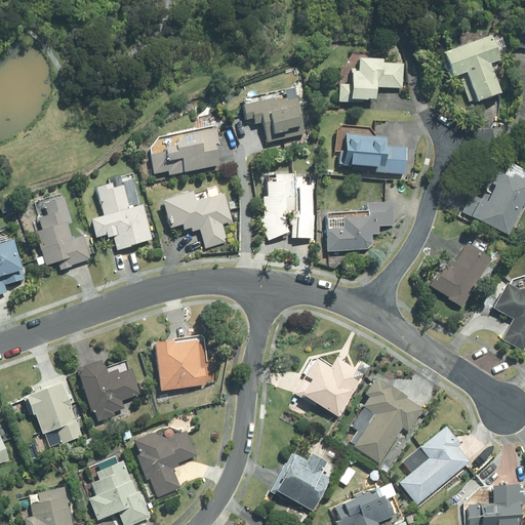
[(499,93),(488,65),(498,61),(489,36),(441,53),(451,78),(463,74),(475,103),(499,93)]
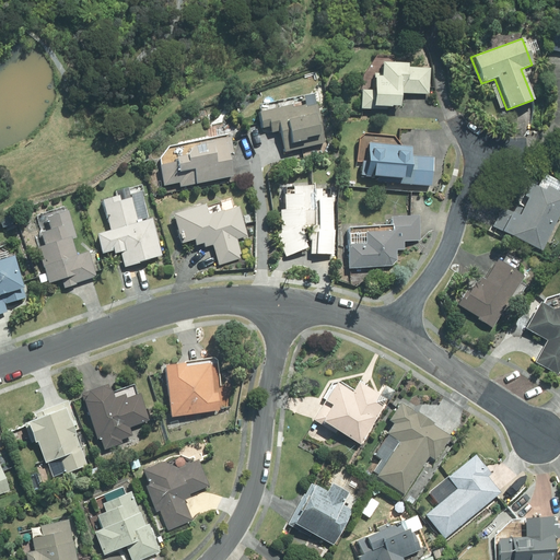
[(360,109),(386,111),(387,108),(391,108),(391,107),(400,107),(400,94),(429,95),(430,69),(407,68),(407,65),(381,63),(381,74),(374,73),(374,91),(361,91),(360,109)]
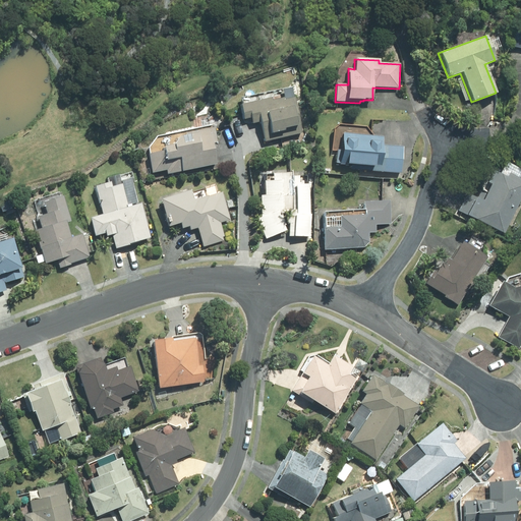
[(264,142),(301,134),(293,99),(283,101),(282,99),(271,101),(271,99),(239,106),(243,120),(250,118),(251,124),(259,122),(264,142)]
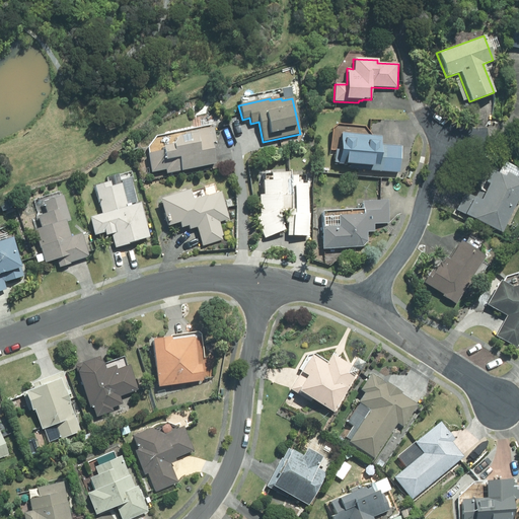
[(166,174),(216,164),(211,143),(216,142),(213,128),(184,133),(184,135),(177,137),(171,145),(161,147),(162,151),(147,154),(151,172),(165,169),(166,174)]
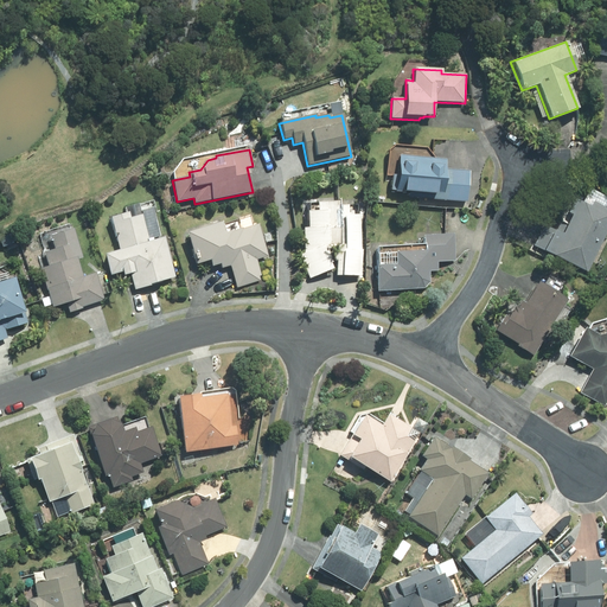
[(467,203),(470,172),(446,170),(446,160),(398,157),(397,177),(391,176),(390,191),(395,191),(395,192),(409,193),(408,198),(467,203)]
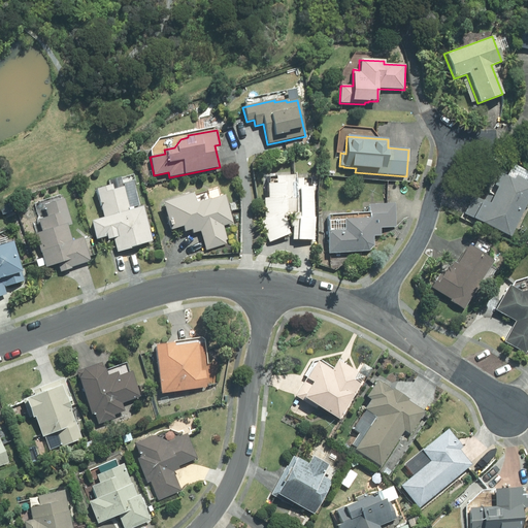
[(510,237),(527,199),(527,183),(515,175),(512,180),(498,173),(492,186),(496,188),(493,195),(487,192),(482,201),(471,196),(463,213),(510,237)]
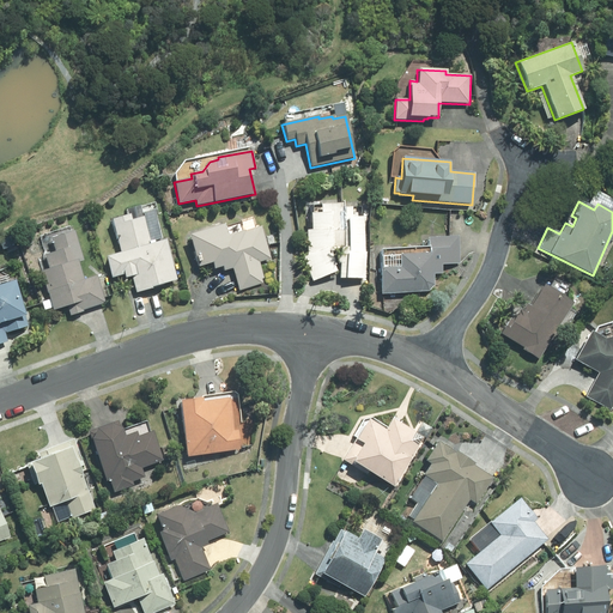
[(343,208),(343,205),(319,206),(320,214),(309,214),(310,231),(305,231),(307,256),(302,259),(313,283),(335,272),(328,253),(338,252),(338,265),(340,265),(340,279),(364,279),(365,254),(364,254),(362,218),(351,219),(351,208),(343,208)]
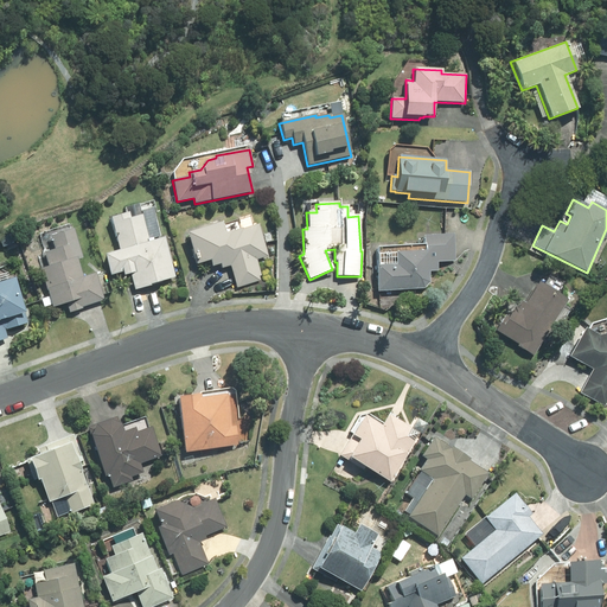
[(109,218),(119,251),(104,255),(110,276),(122,273),(123,276),(129,274),(134,291),(160,283),(160,282),(174,278),(164,238),(152,242),(152,240),(160,237),(155,221),(145,224),(142,215),(129,218),(128,213),(109,218)]
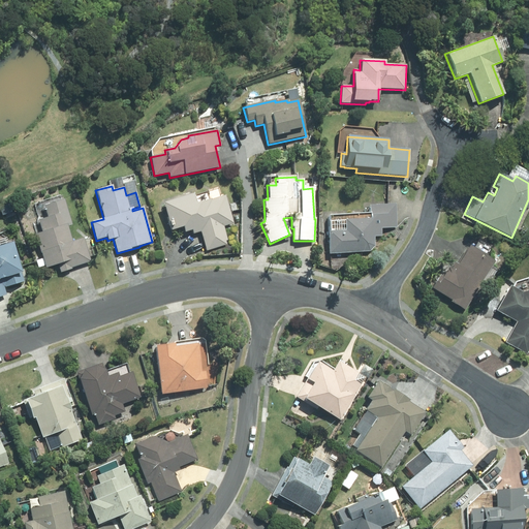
[(206,251),(226,245),(225,241),(227,241),(223,226),(234,224),(225,195),(211,200),(211,199),(195,204),(192,194),(162,204),(170,231),(182,227),(184,234),(191,231),(192,235),(200,232),(206,251)]
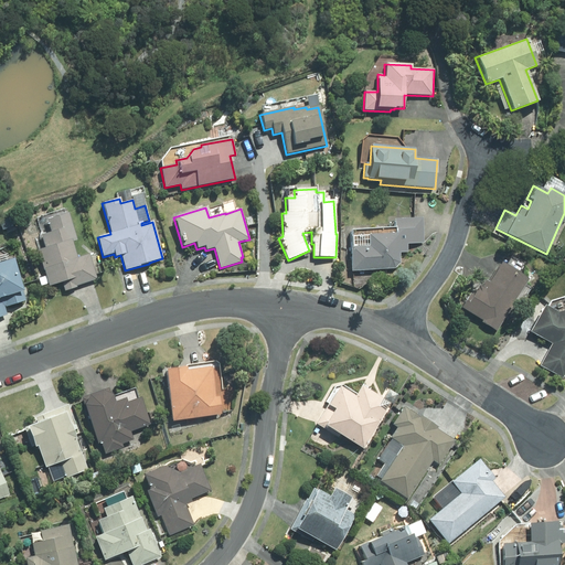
[(36,251),(49,287),(62,283),(64,292),(76,288),(76,287),(96,280),(88,255),(77,258),(72,243),(77,241),(67,213),(46,220),(50,233),(40,235),(44,248),(36,251)]
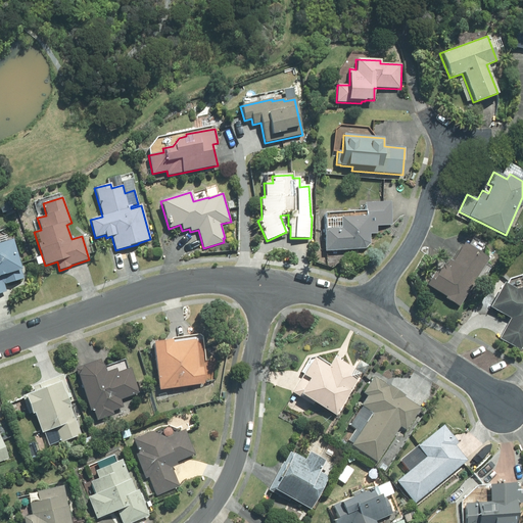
[(8,201),(0,204),(0,208),(2,214),(11,210),(8,201)]
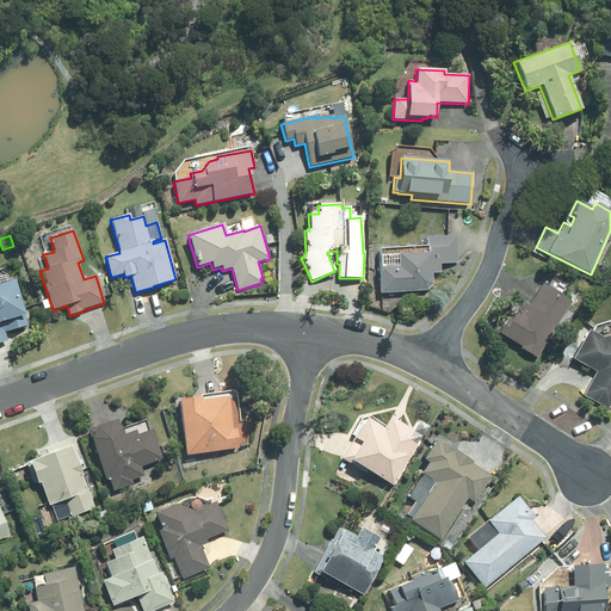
[(378,295),(426,291),(431,287),(431,275),(440,275),(439,265),(458,264),(456,236),(426,239),(427,247),(378,251),(380,269),(377,269),(378,295)]
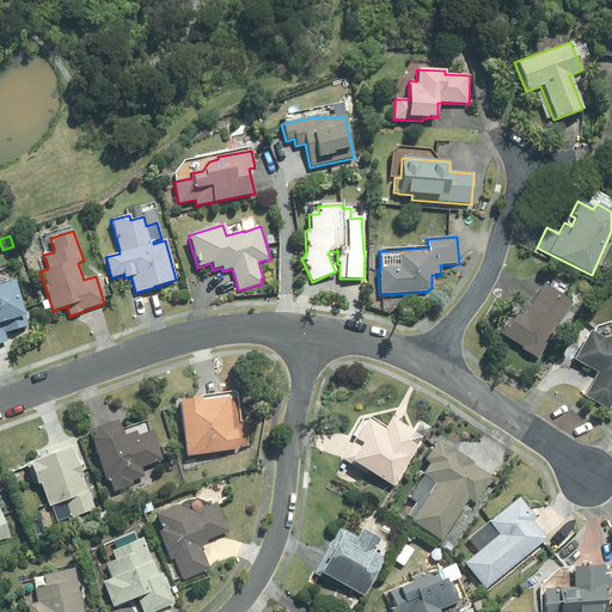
[(0,343),(7,342),(5,334),(28,326),(14,282),(0,286),(0,343)]
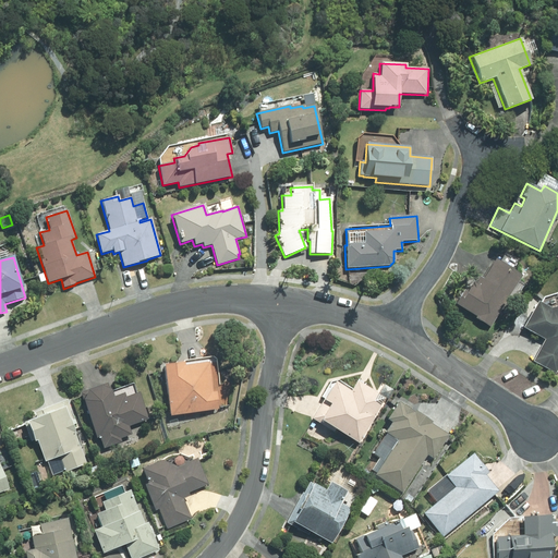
[(489,328),(522,277),(495,259),(482,280),(478,278),(474,284),(473,283),(471,286),(470,286),(465,292),(463,291),(456,304),(476,317),(475,319),(489,328)]
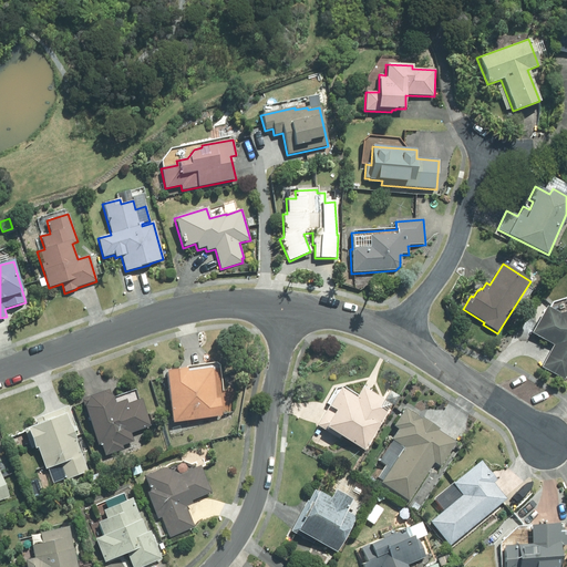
[(542,368),(565,380),(566,375),(566,312),(559,315),(546,308),(532,333),(554,346),(542,368)]
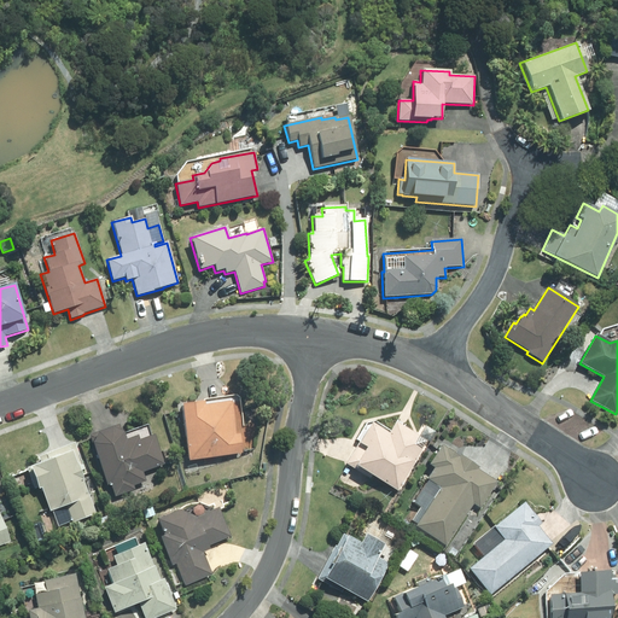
[(188,462),(242,454),(239,435),(234,435),(229,402),(203,406),(202,402),(180,406),(188,462)]
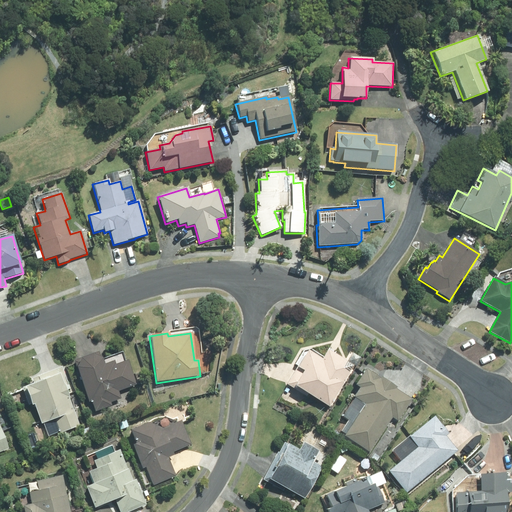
[(286,385),(306,397),(307,395),(329,408),(350,373),(349,373),(353,366),(346,362),(346,361),(327,350),(321,360),(307,351),(298,367),(297,367),(286,385)]
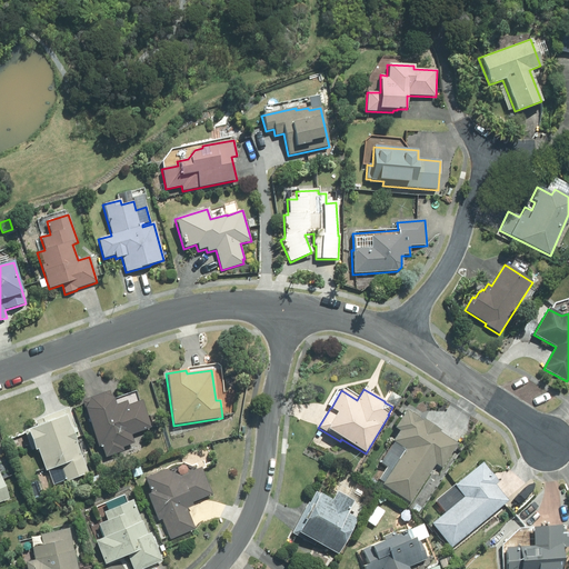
[(131,436),(151,428),(141,401),(128,406),(126,402),(115,406),(109,391),(81,401),(98,448),(100,447),(105,458),(123,451),(122,448),(133,445),(131,436)]
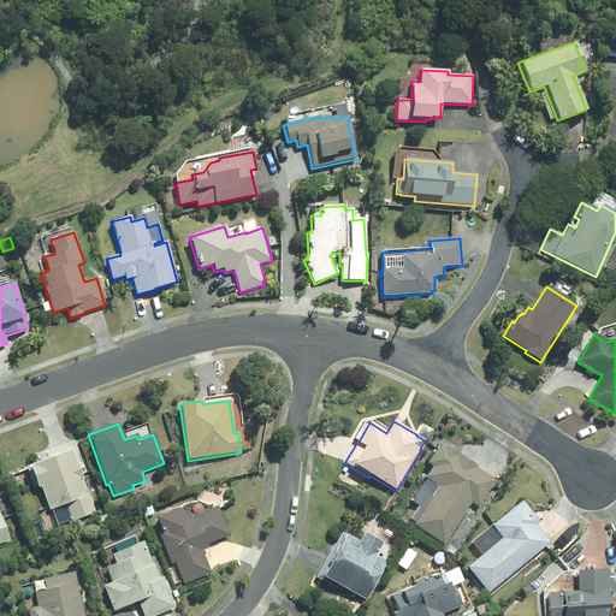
[(73,442),(37,456),(40,462),(25,468),(34,487),(36,487),(36,489),(39,487),(48,511),(65,504),(72,522),(95,513),(82,479),(78,469),(84,468),(73,442)]
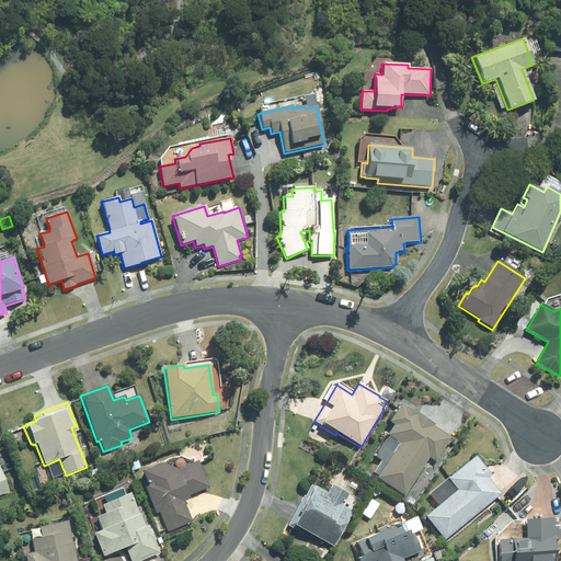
[(404,409),(400,405),(389,423),(393,426),(388,435),(400,444),(377,479),(404,496),(430,459),(436,462),(451,438),(433,426),(434,425),(418,414),(416,415),(404,408),(404,409)]
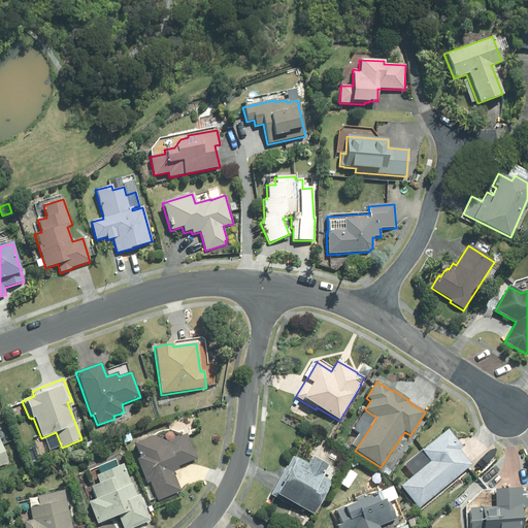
[(141,397),(151,394),(146,383),(137,387),(141,397)]
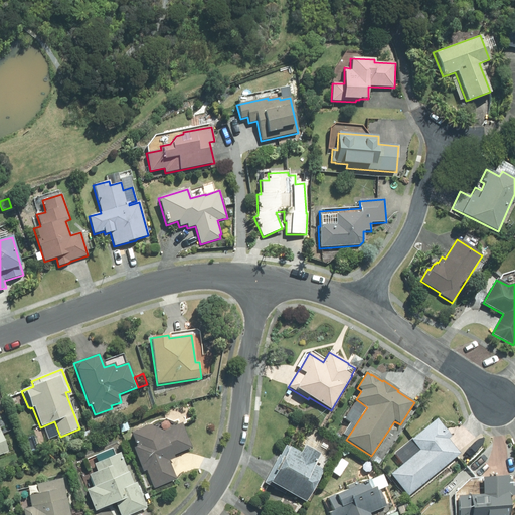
[(407,496),(460,453),(448,439),(451,437),(436,418),(410,440),(419,450),(389,474),(407,496)]
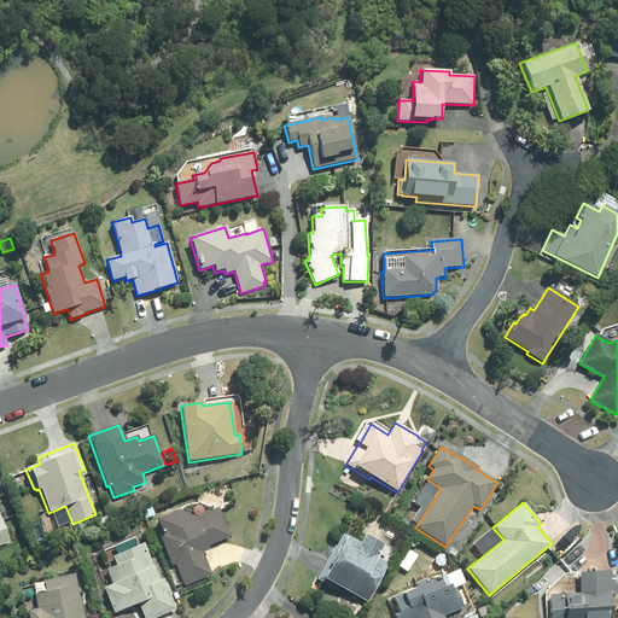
[(231,538),(217,508),(196,518),(178,511),(156,520),(163,537),(159,538),(170,566),(175,565),(185,587),(211,576),(202,553),(209,551),(208,547),(231,538)]
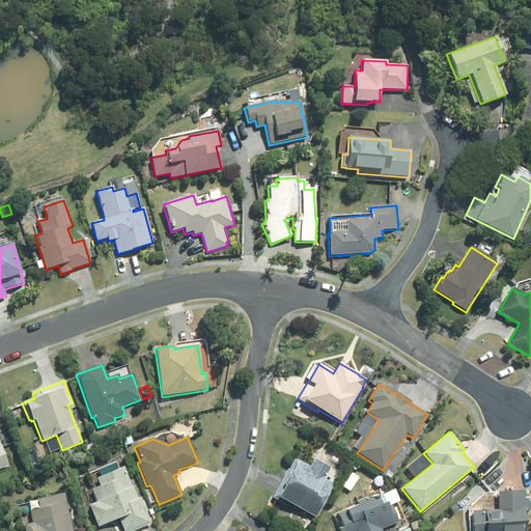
[(86,453),(93,449),(91,444),(83,447),(86,453)]
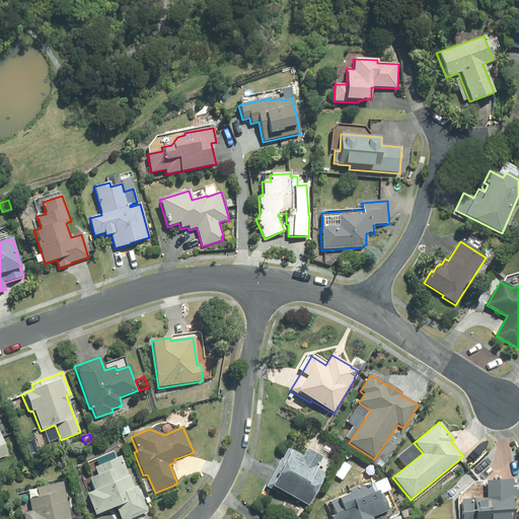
[(281,459),(266,487),(287,499),(288,496),(308,507),(326,474),(316,469),(322,458),(307,450),(302,458),(296,455),(296,454),(288,449),(283,459),(281,459)]
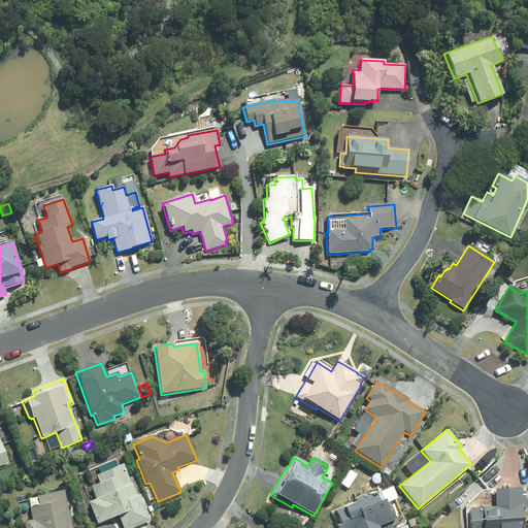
[(136,497),(122,465),(95,476),(98,484),(91,487),(96,500),(88,503),(97,525),(118,516),(122,527),(134,527),(150,521),(139,495),(136,497)]
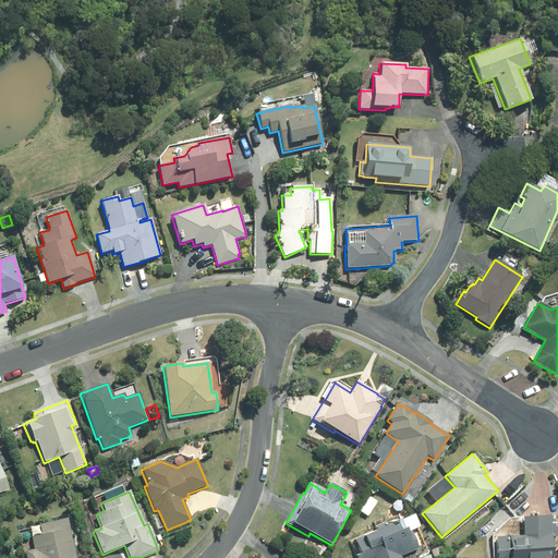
[(549,524),(548,516),(521,518),(522,536),(495,538),(495,557),(552,557),(550,537),(557,536),(557,523),(549,524)]
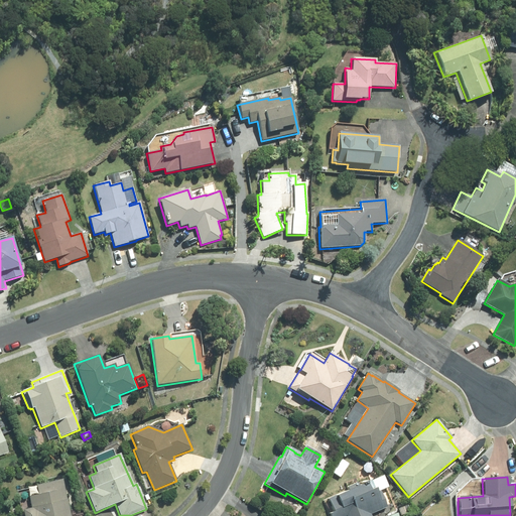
[(70,515),(61,481),(35,487),(37,496),(28,498),(31,509),(22,511),(23,515),(70,515)]
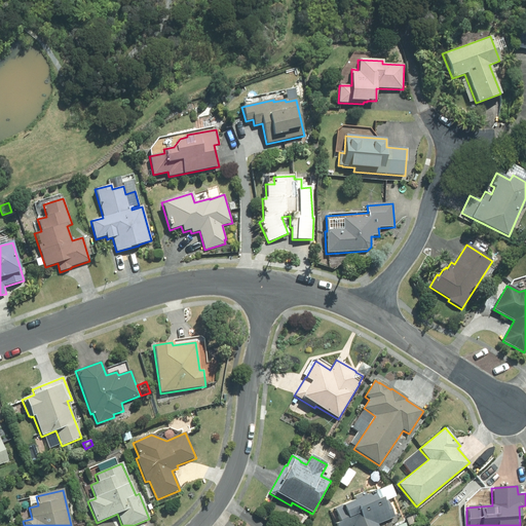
[(377,525),(377,523),(393,516),(386,498),(382,500),(378,490),(373,492),(372,491),(368,493),(368,494),(365,495),(364,492),(353,497),(354,500),(341,505),(341,504),(333,509),(338,521),(334,523),(335,525),(349,525),(351,525),(377,525)]
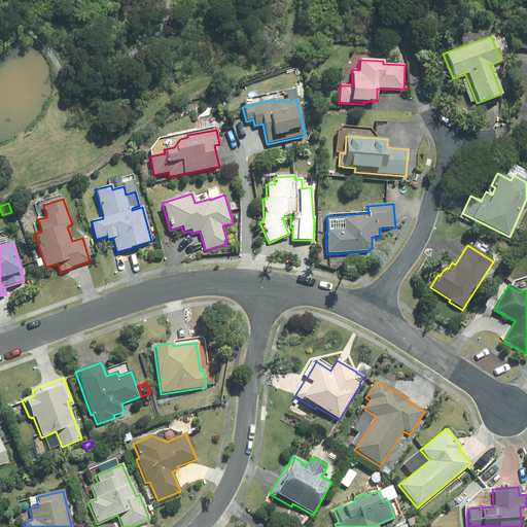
[(410,526),(419,523),(416,517),(407,521),(410,526)]
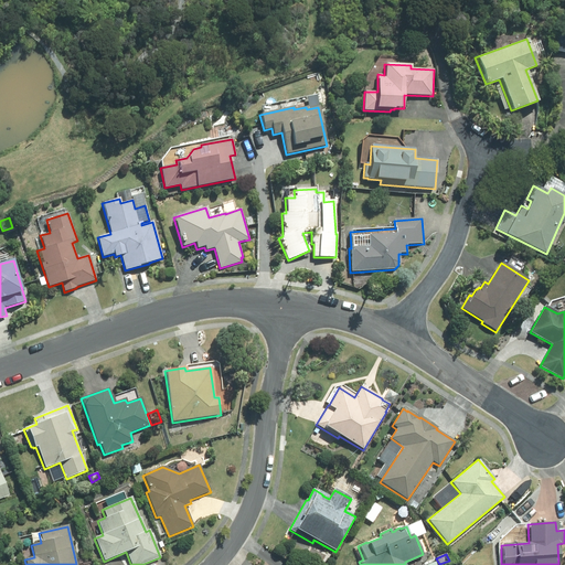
All buildings are outlined.
